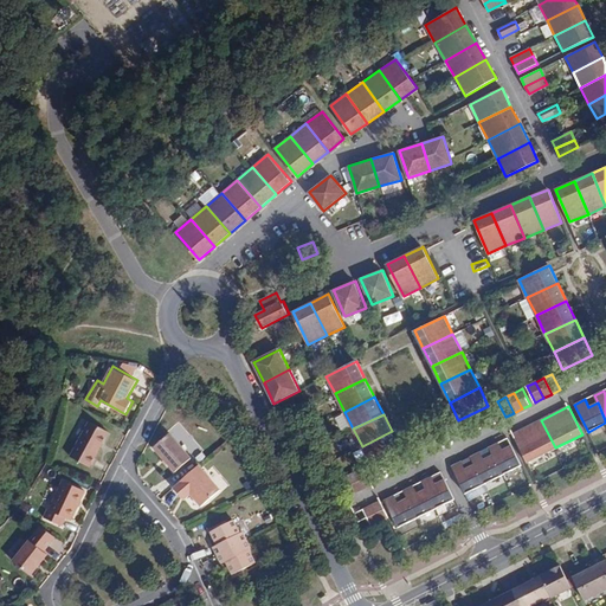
[(555,447),(541,420),(514,433),(528,462),(555,447)]
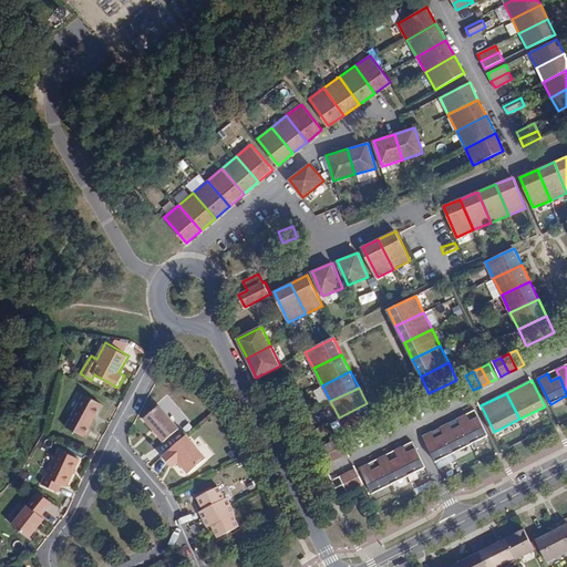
[(103,404),(84,394),(66,426),(85,436),(103,404)]
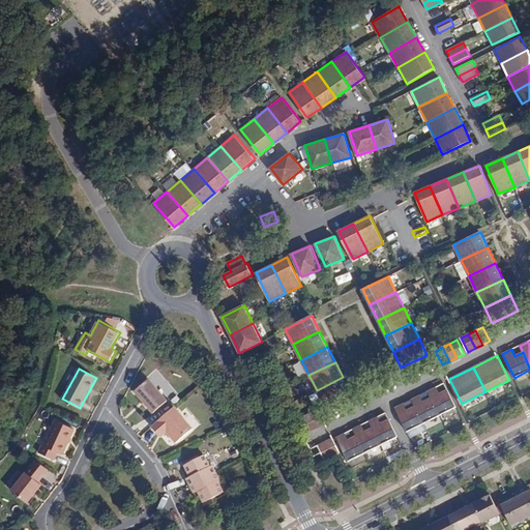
[(351,393),(343,377),(317,390),(325,406),(351,393)]
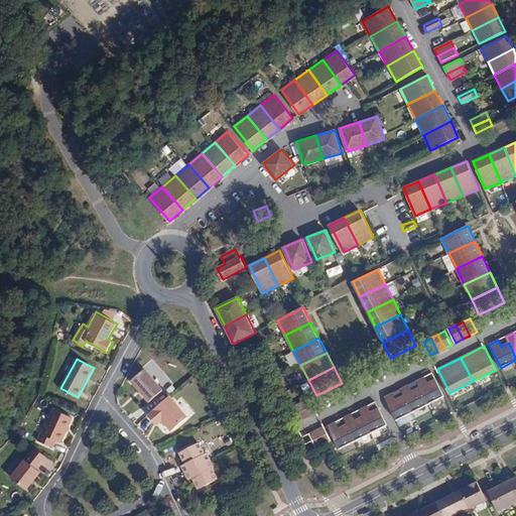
[(149,403),(155,409),(167,399),(143,371),(129,383),(148,404),(149,403)]
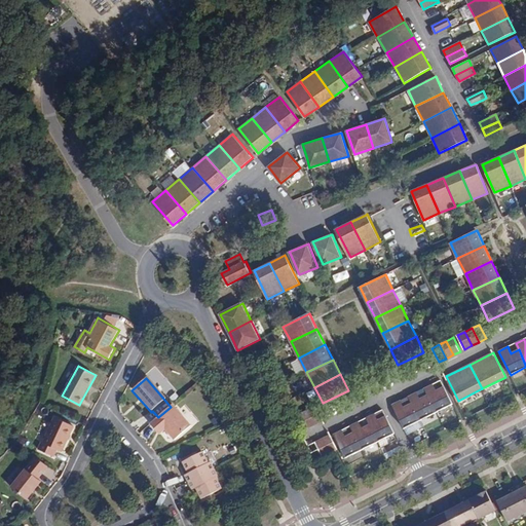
[(425,387),(428,395),(438,412),(454,404),(445,386),(437,390),(434,383),(425,387)]
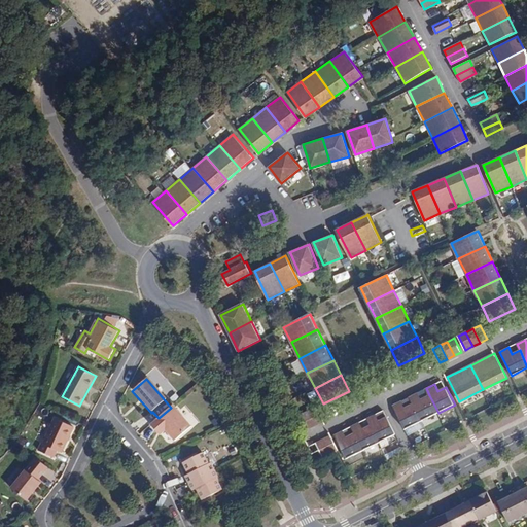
[(438,413),(429,395),(422,398),(419,392),(410,396),(413,402),(422,421),(438,413)]
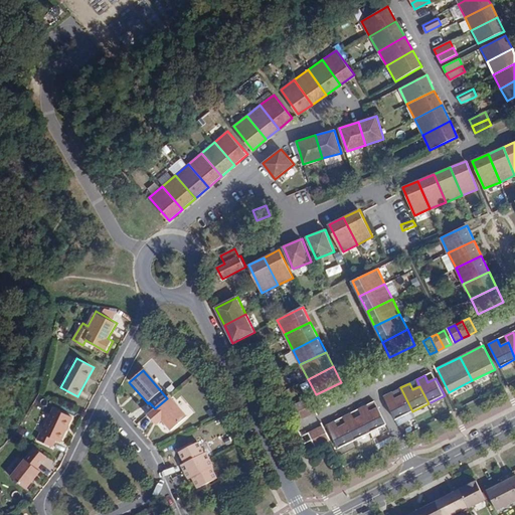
[(412,411),(403,393),(396,397),(393,391),(385,395),(397,418),(412,411)]
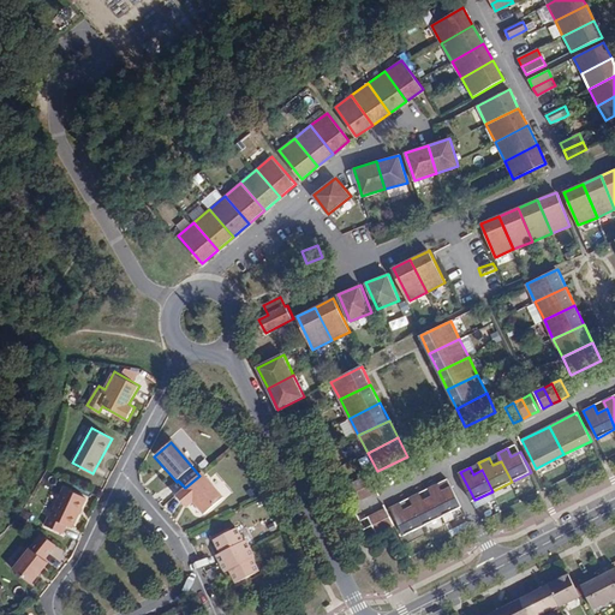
[(185,488),(178,494),(189,507),(195,502),(206,514),(226,497),(203,472),(199,476),(185,488)]
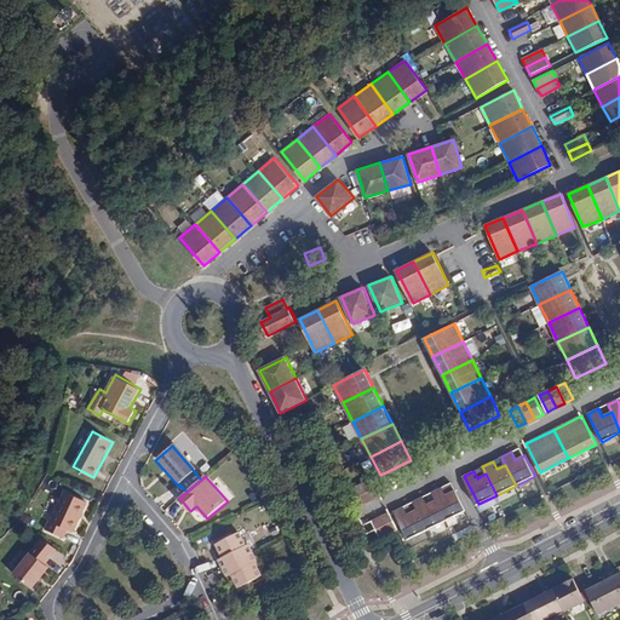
[(366,483),(373,500),(382,495),(373,478),(366,483)]
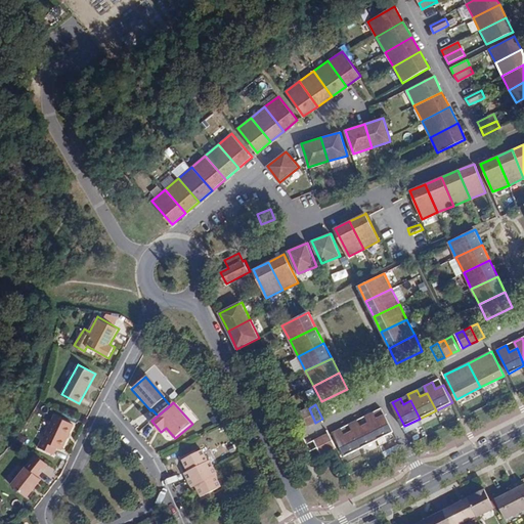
[(301,411),(308,426),(315,423),(309,408),(301,411)]
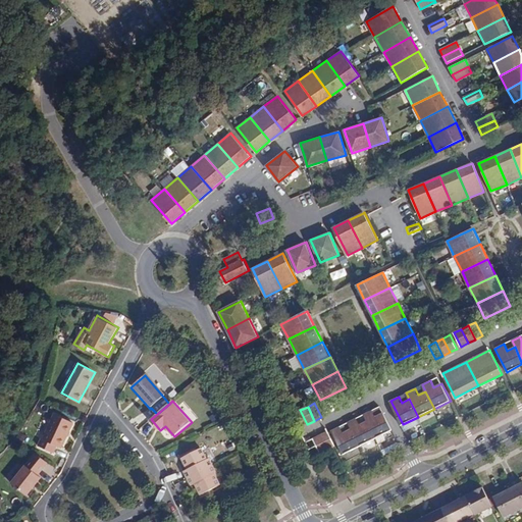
[(292,414),(299,428),(307,424),(300,410),(292,414)]
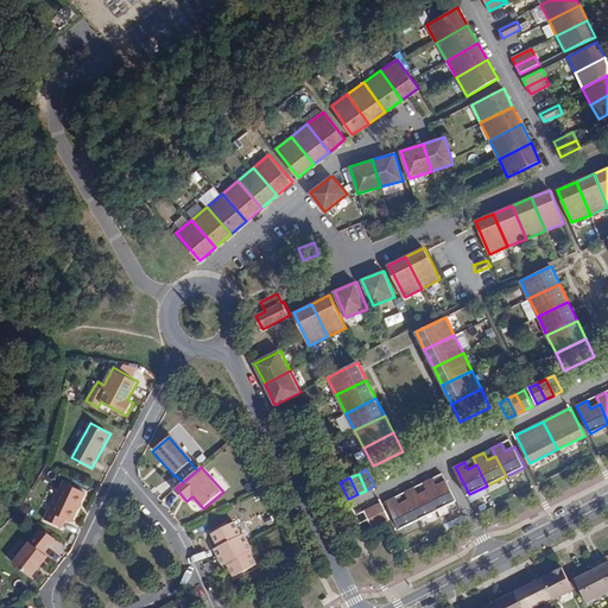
[(429,489),(438,511),(457,501),(447,480),(438,485),(435,477),(425,482),(429,489)]
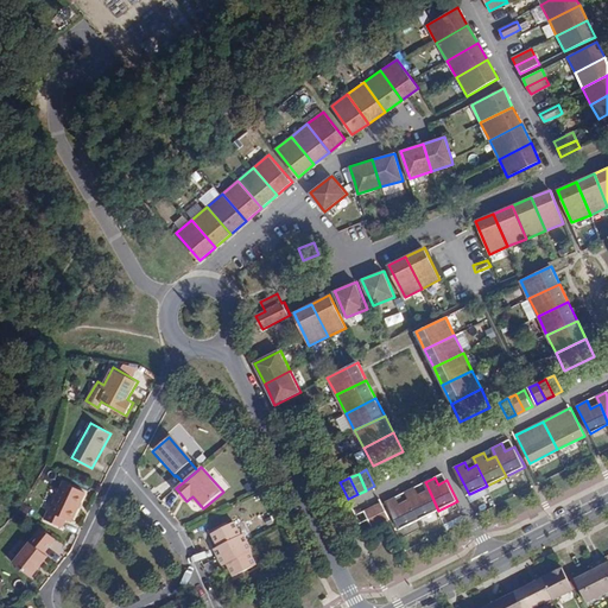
[(86,491),(65,481),(51,510),(50,510),(45,518),(63,526),(67,518),(73,520),(86,491)]
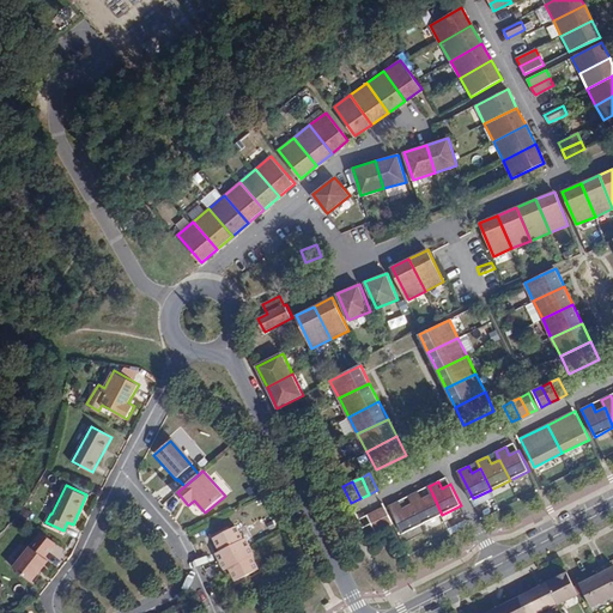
[(413,503),(424,523),(442,515),(432,493),(423,498),(419,491),(410,496),(413,503)]
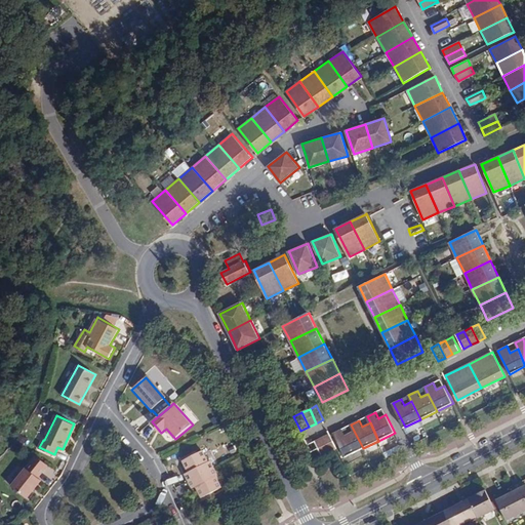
[(341,447),(347,456),(363,448),(354,431),(347,435),(344,429),(334,433),(341,447)]
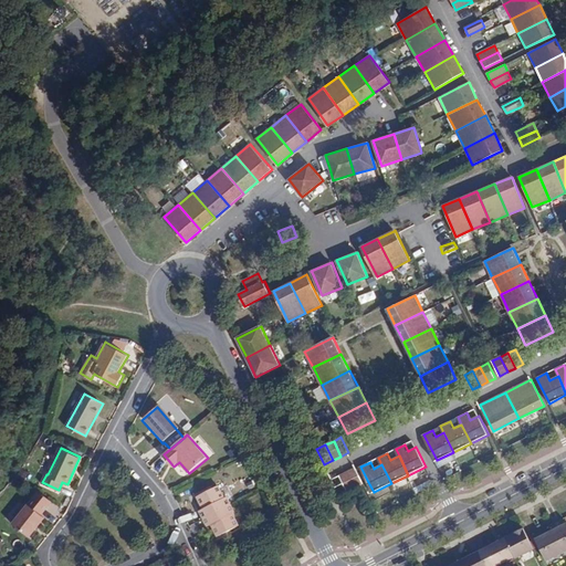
[(364,483),(365,483),(356,468),(349,471),(357,486),(364,483)]
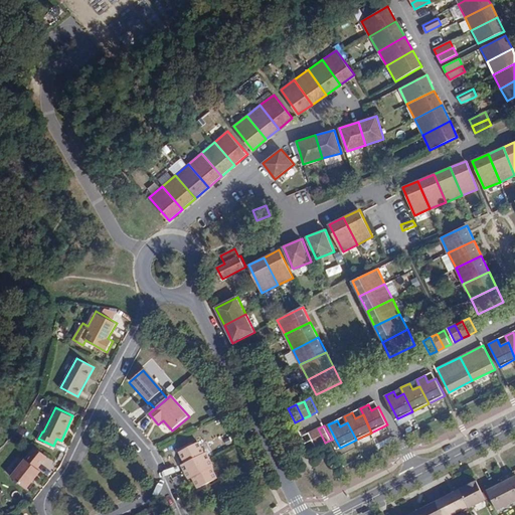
[(317,448),(325,443),(318,428),(309,433),(313,440),(317,448)]
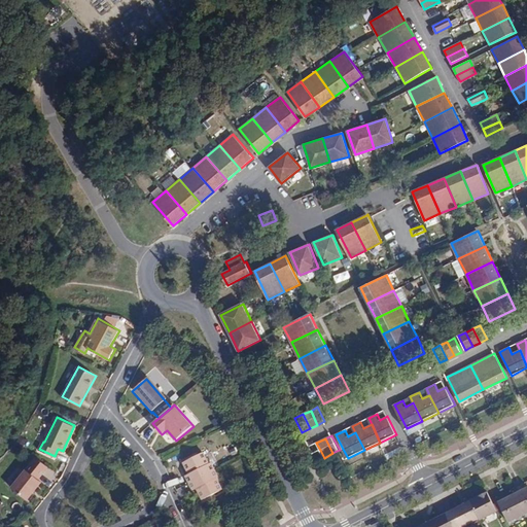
[(187,476),(190,482),(216,469),(213,463),(211,464),(205,453),(186,462),(191,473),(187,476)]
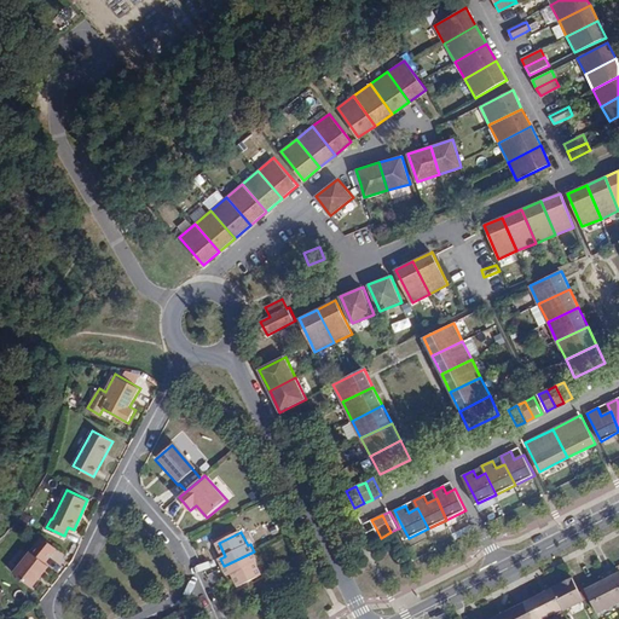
[(52,556),(36,544),(13,571),(32,585),(48,565),(46,562),(52,556)]
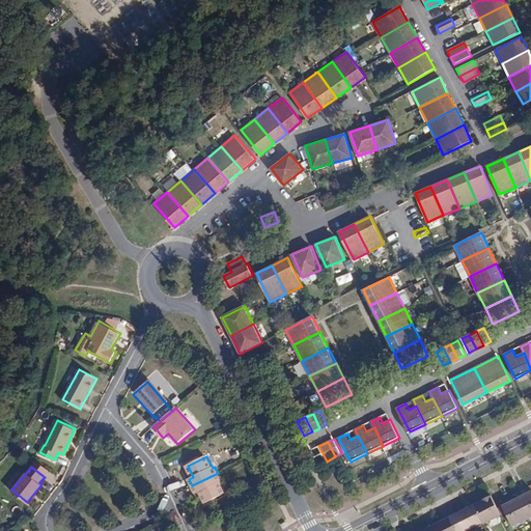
[(218,473),(192,485),(196,493),(200,491),(205,503),(225,494),(219,481),(221,480),(218,473)]
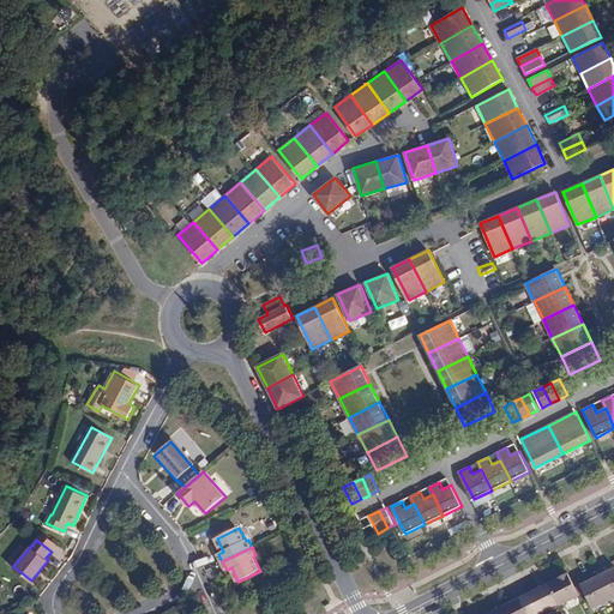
[(613,566),(597,576),(609,600),(613,597),(613,566)]
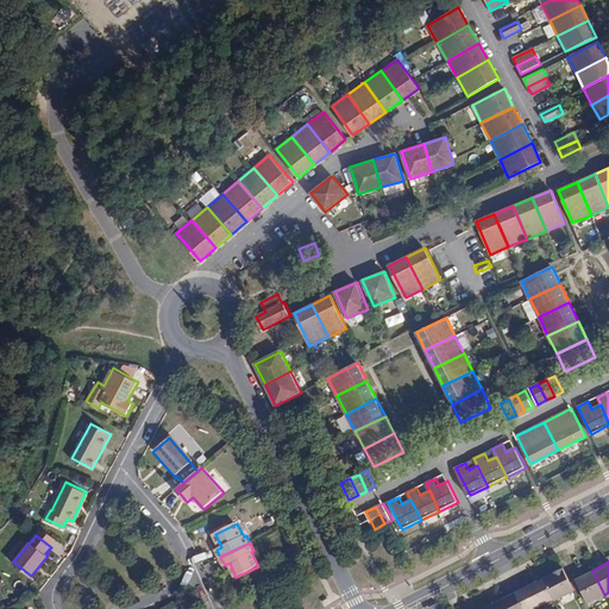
[(542,579),(553,600),(553,601),(573,590),(566,577),(562,569),(553,572),(553,573),(542,579)]
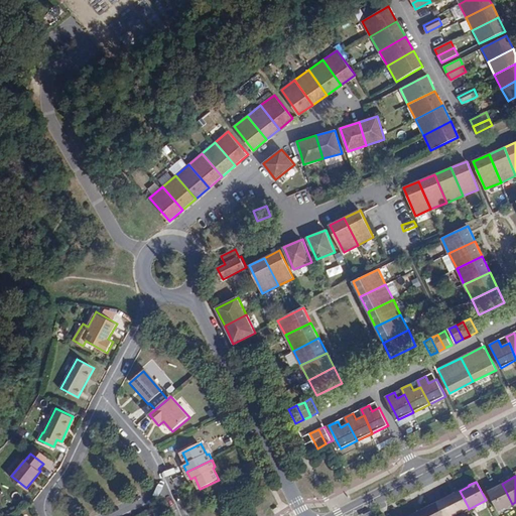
[(512,504),(502,484),(487,492),(497,512),(512,504)]
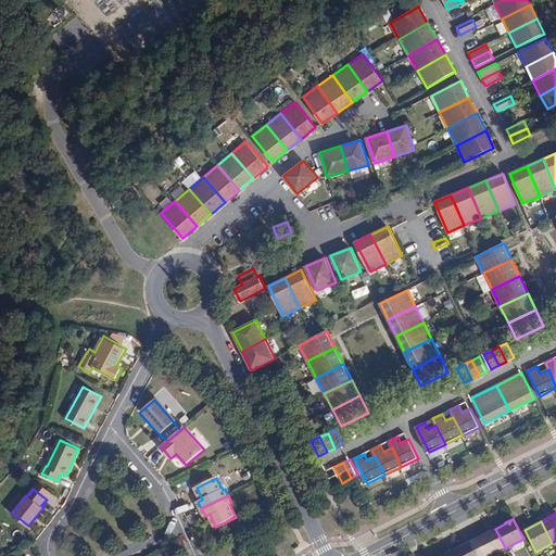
[(477,555),(487,555),(505,547),(495,529),(470,542),(477,555)]
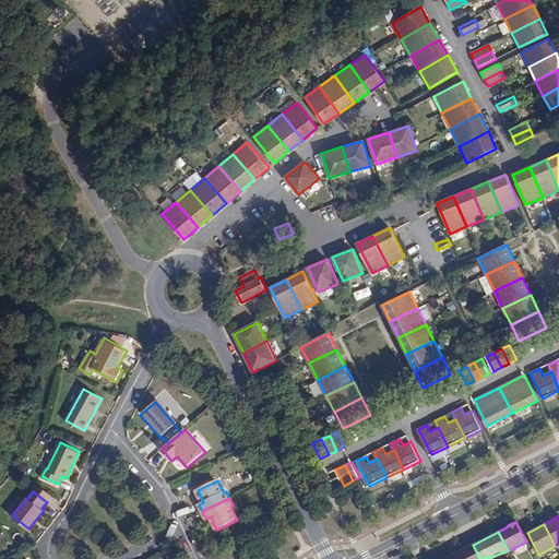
[(448,558),(479,558),(473,545),(448,557),(448,558)]
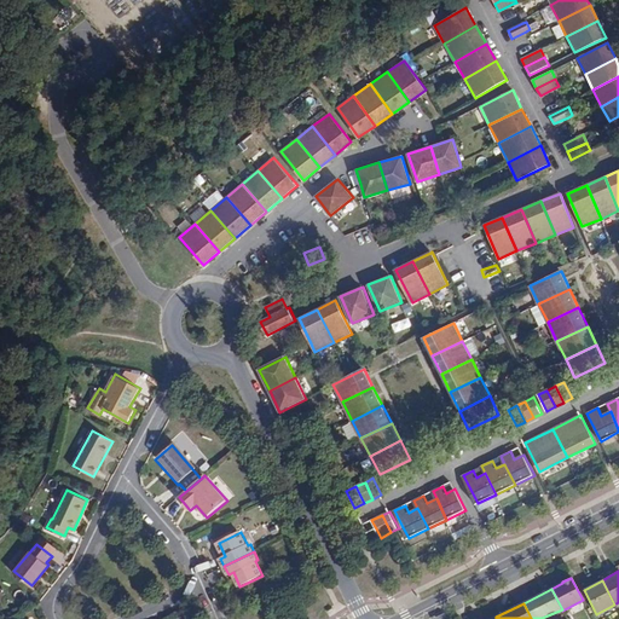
All buildings are outlined.
